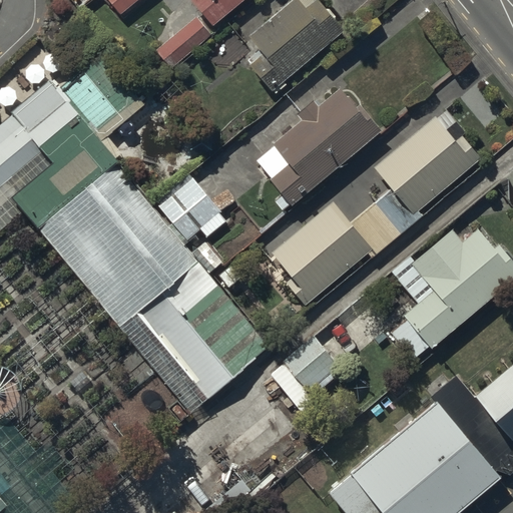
[(134,0),(109,0),(119,12),(134,0)]
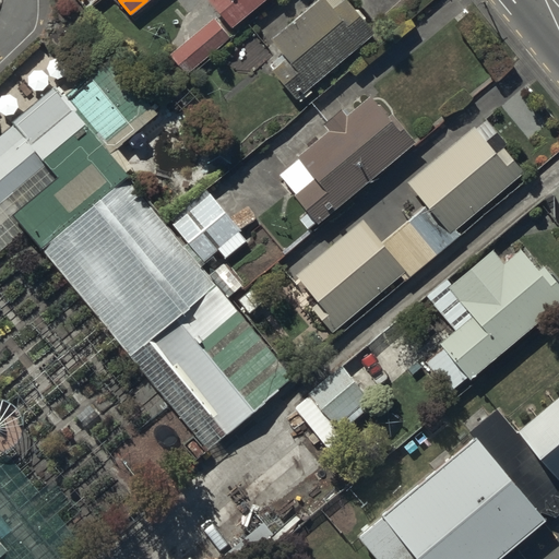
[(210,0),(232,25),(261,0),(210,0)]
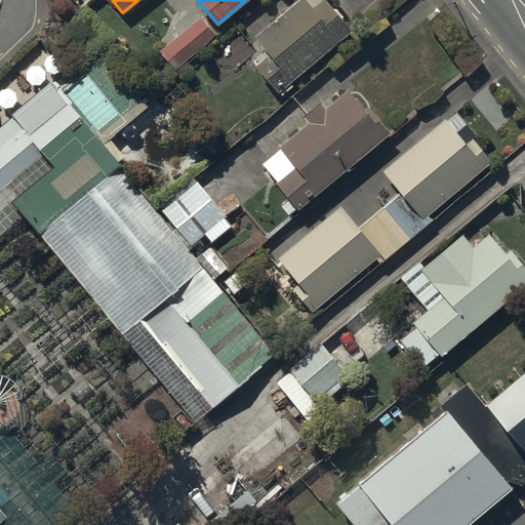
[(291,80),(351,30),(325,0),(294,0),(254,35),(267,49),(252,61),(281,94),(293,83),(291,80)]
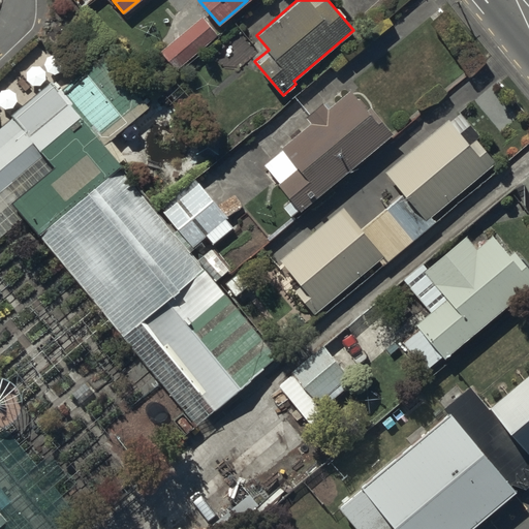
[(218,35),(203,16),(161,50),(177,68),(218,35)]
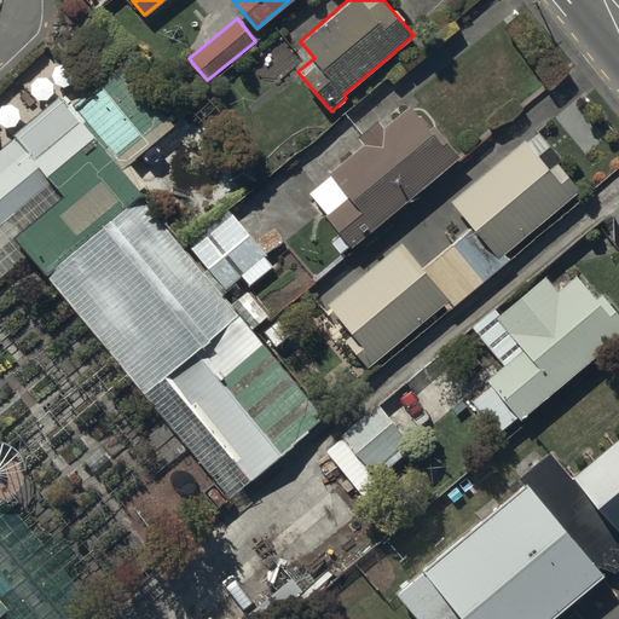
[(11,134),(15,138),(45,175),(93,134),(139,190),(148,183),(131,162),(174,126),(122,63),(70,106),(59,94),(11,134)]
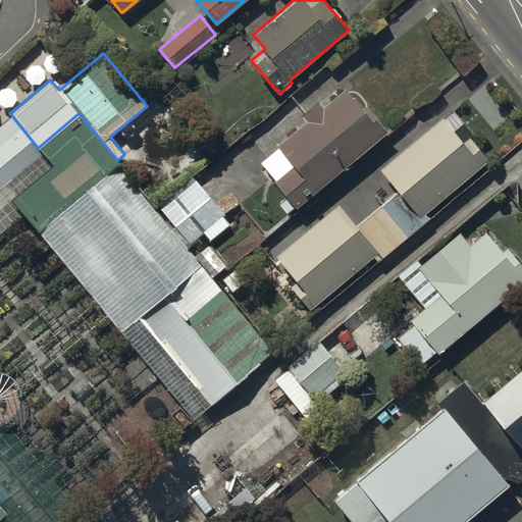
[(297,207),(383,133),(362,108),(367,103),(357,93),(348,92),(345,88),(323,106),(318,100),(302,114),(307,119),(277,145),(279,146),(261,162),(275,178),(273,180),(288,197),(280,204),(289,213),(297,206),(297,207)]
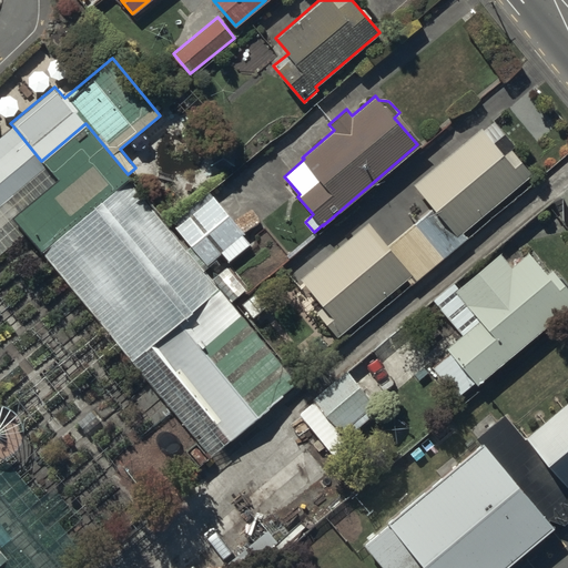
[(128,174),(85,123),(41,161),(56,178),(10,215),(24,232),(131,361),(219,288),(168,226),(130,181),(132,179),(128,174)]
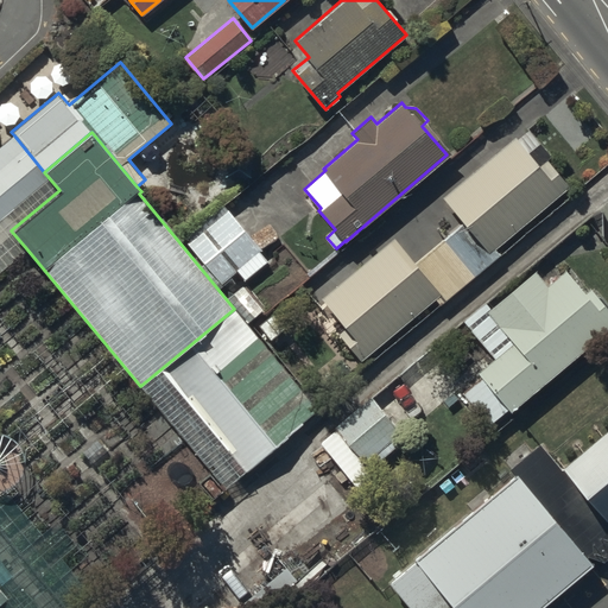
[(59,190),(44,172),(14,135),(0,147),(0,270),(26,248),(11,230),(59,190)]
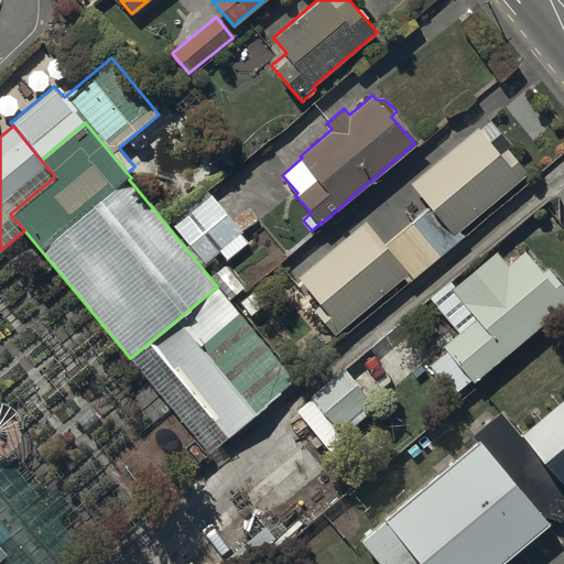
[(459,230),(528,172),(507,148),(500,153),(477,126),(411,182),(430,204),(384,242),(365,219),(299,275),(325,306),(317,312),(336,335),(404,277),(409,282),(464,235),(459,230)]
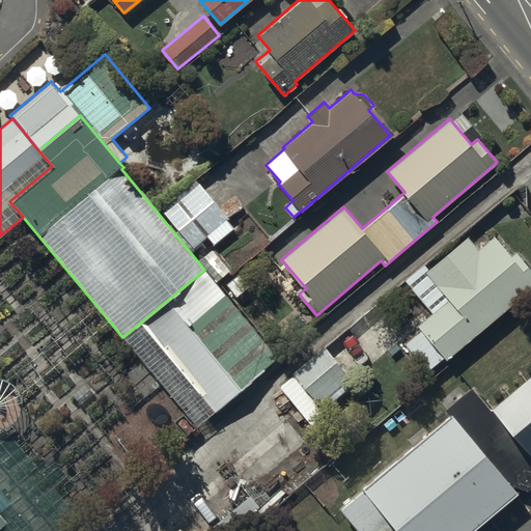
[(198,180),(162,210),(193,247),(206,236),(214,245),(233,228),(225,219),(228,217),(198,180)]
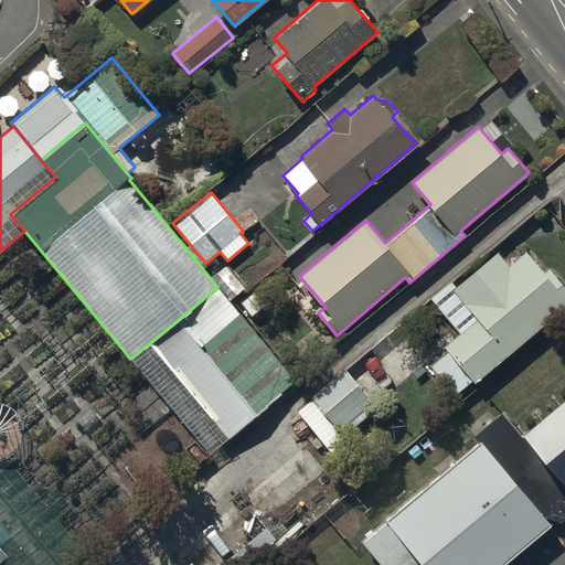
[(475,382),(564,305),(564,286),(550,268),(544,273),(525,251),(509,264),(498,251),(456,286),(451,281),(432,299),(460,333),(445,345),(475,382)]
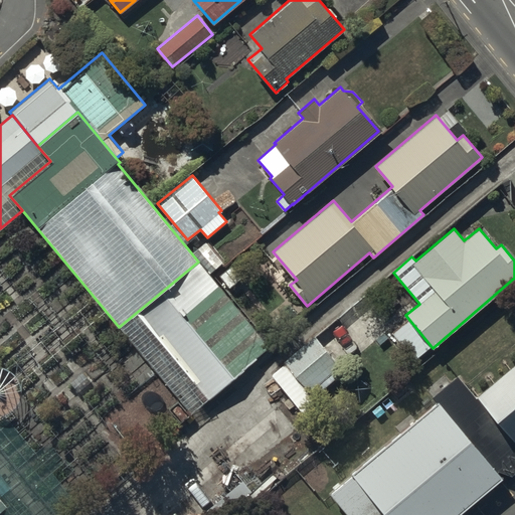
[(270,345),(198,262),(119,327),(191,413),(258,358),(270,345)]
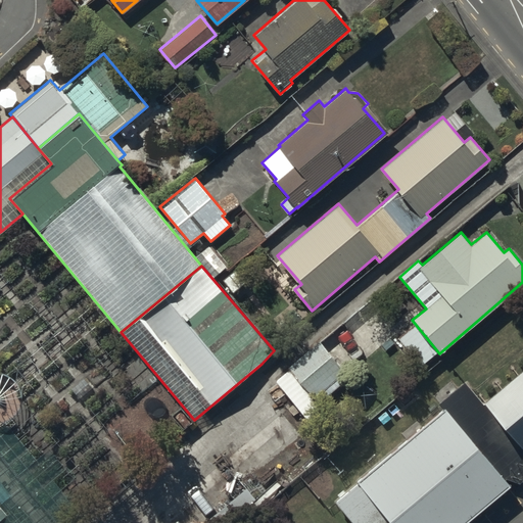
[(344,372),(319,341),(288,367),(289,369),(275,380),(303,414),(340,383),(337,379),(344,372)]
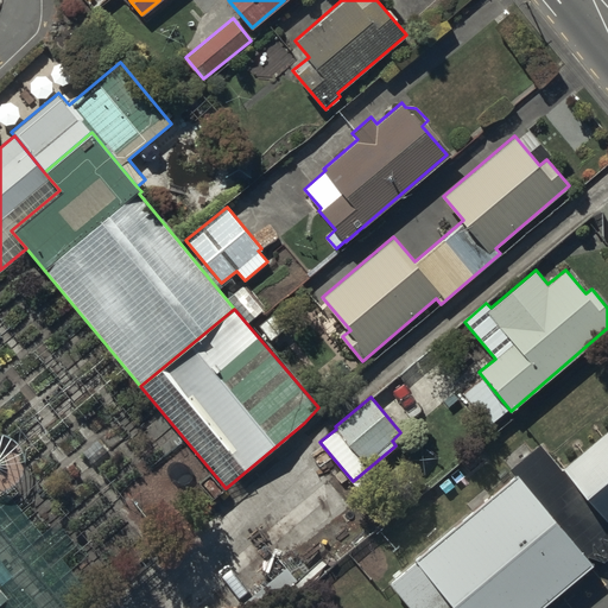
[(510,469),(515,476),(388,583),(409,607),(540,607),(594,564),(588,557),(603,562),(607,557),(607,428),(561,468),(540,443),(510,469)]
